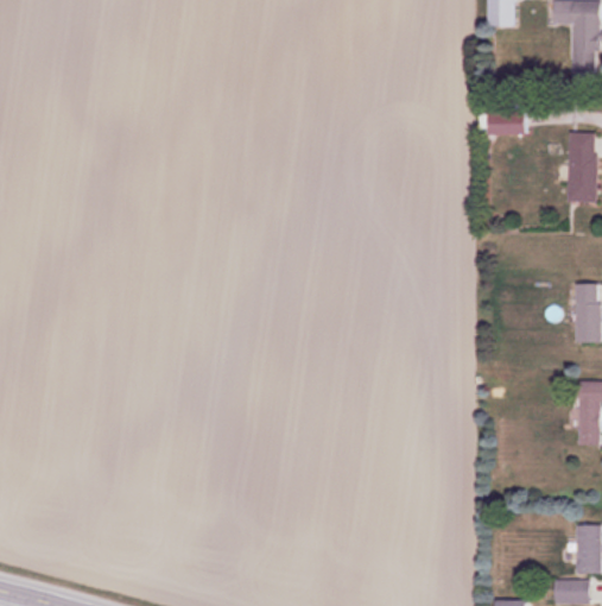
[(513,26),(513,0),(485,0),(486,26),(513,26)]
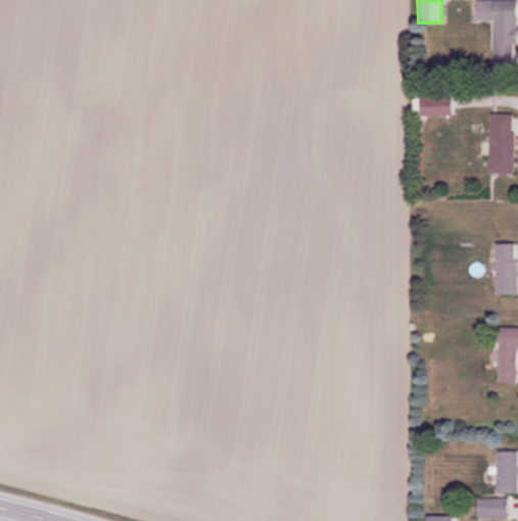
[(515,1),(474,1),(473,21),(490,22),(489,67),(514,67),(515,1)]
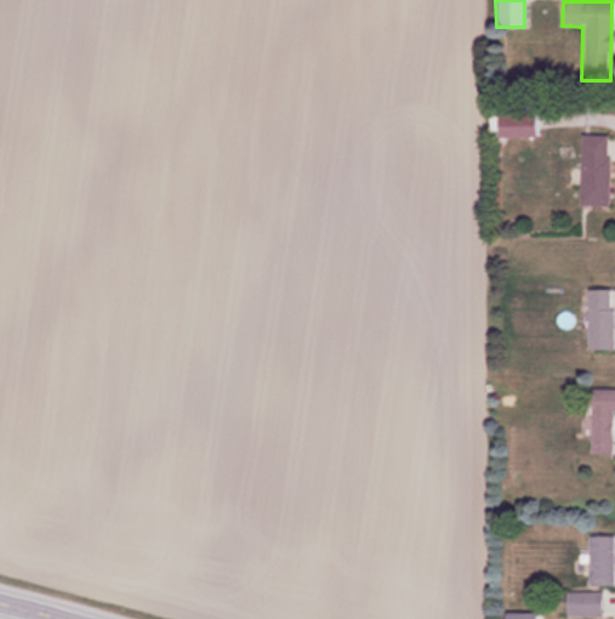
[(500,138),(540,138),(540,115),(500,115),(500,138)]
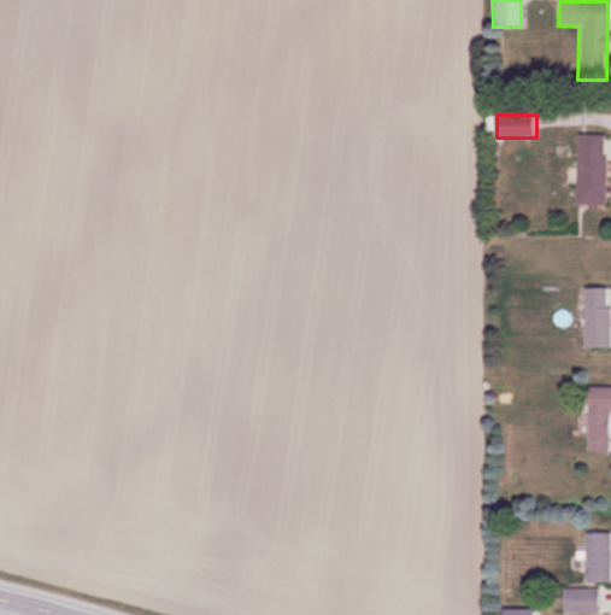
[(606,205),(606,135),(576,135),(576,205),(606,205)]
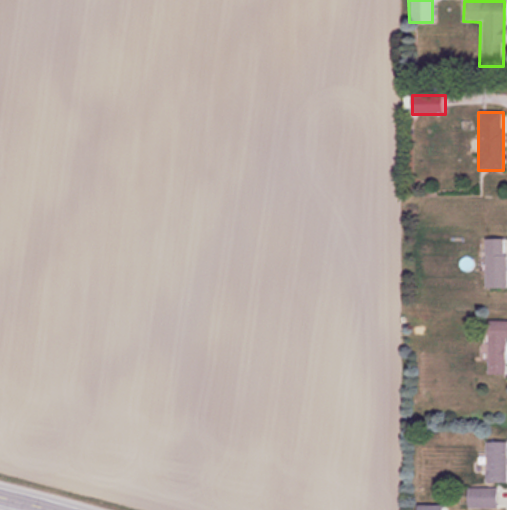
[(505,239),(484,239),(484,289),(505,289),(505,239)]
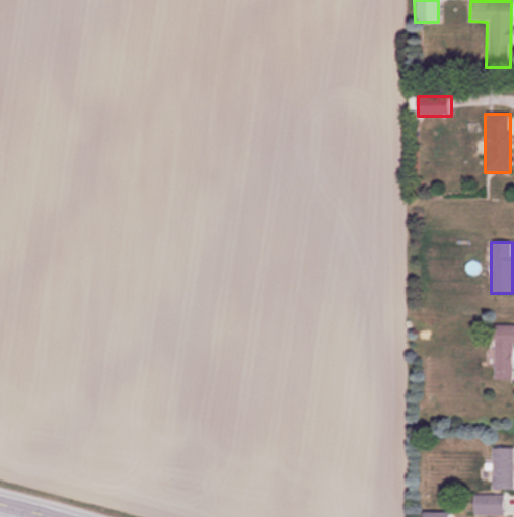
[(513,326),(495,325),(493,380),(513,380),(513,326)]
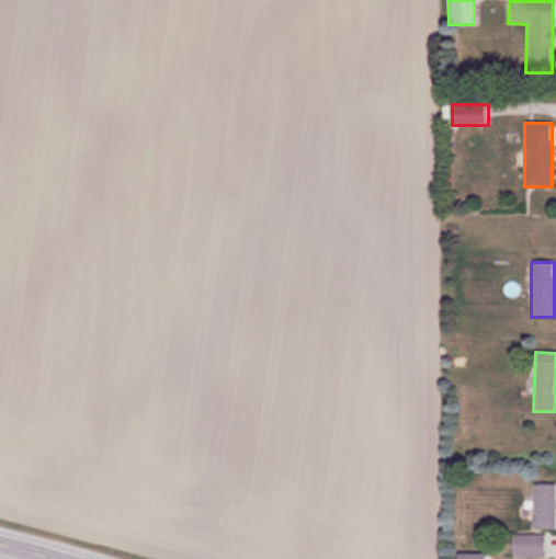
[(555,531),(555,486),(531,486),(531,531),(555,531)]
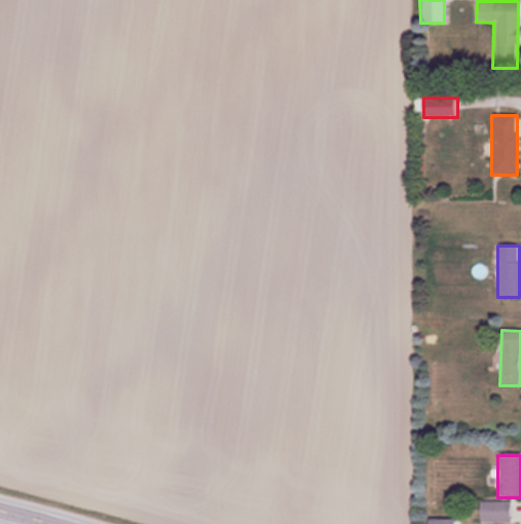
[(511,502),(479,502),(479,523),(511,523),(511,502)]
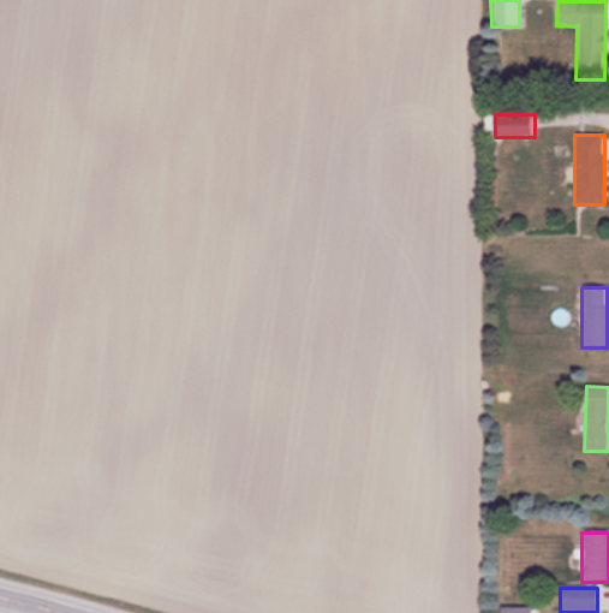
All buildings are outlined.
